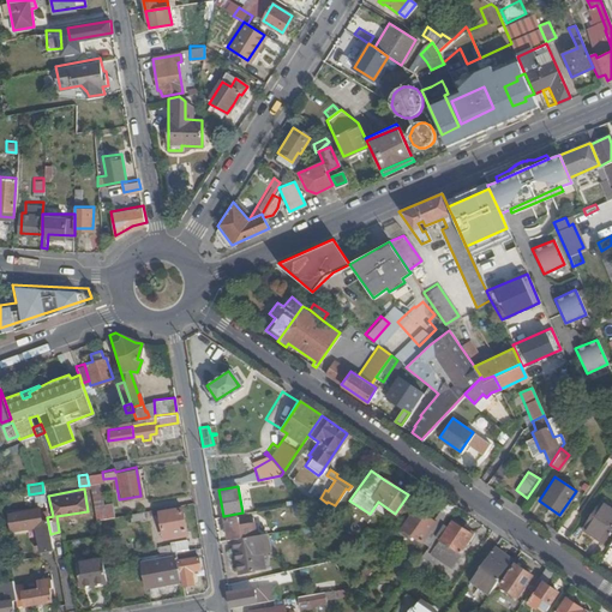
[(95,519),(112,515),(109,499),(91,503),(95,519)]
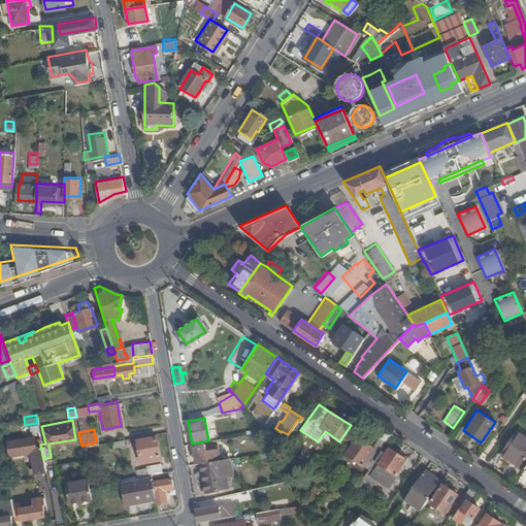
[(371,447),(365,441),(356,436),(355,435),(343,453),(362,465),(367,468),(380,450),(390,434),(383,430),(371,447)]
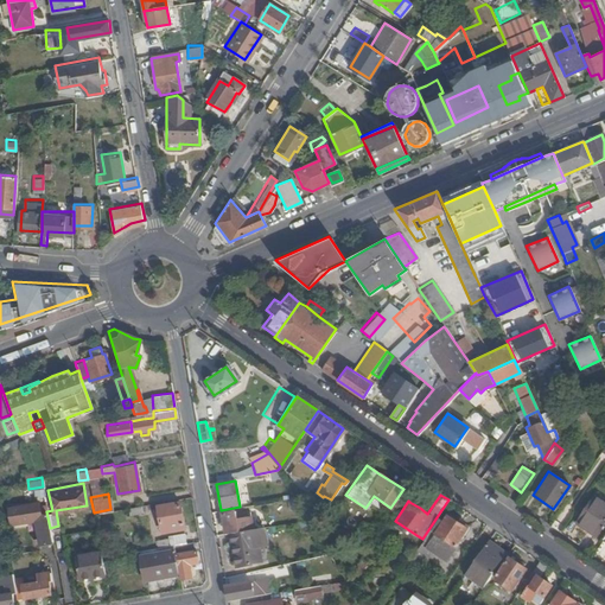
[(604,517),(604,502),(593,495),(574,522),(593,535),(604,517)]
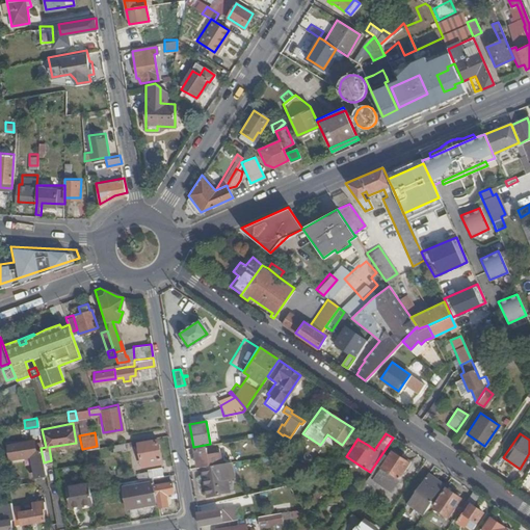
[(363,434),(359,440),(368,445),(370,441),(368,439),(368,438),(363,434)]
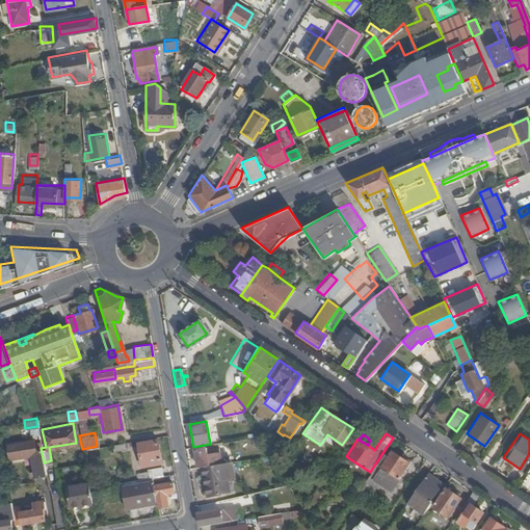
[(270,455),(258,435),(252,436),(263,456),(270,455)]
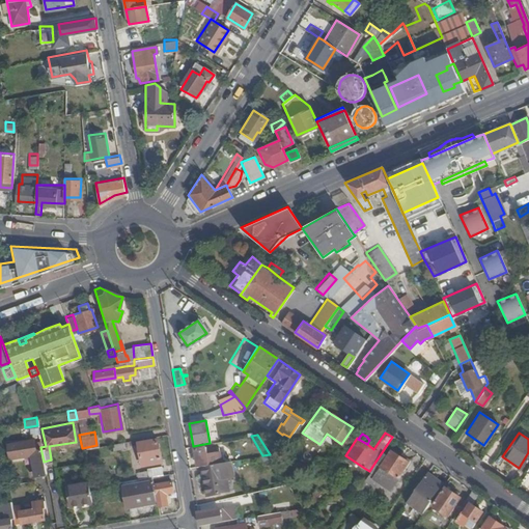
[(33,475),(46,473),(44,462),(40,447),(39,441),(33,443),(32,439),(7,444),(9,457),(29,454),(33,475)]
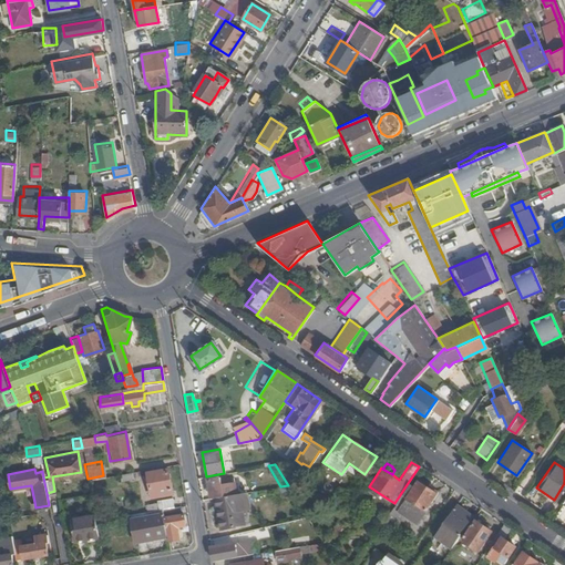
[(166,470),(146,472),(150,495),(170,492),(166,470)]
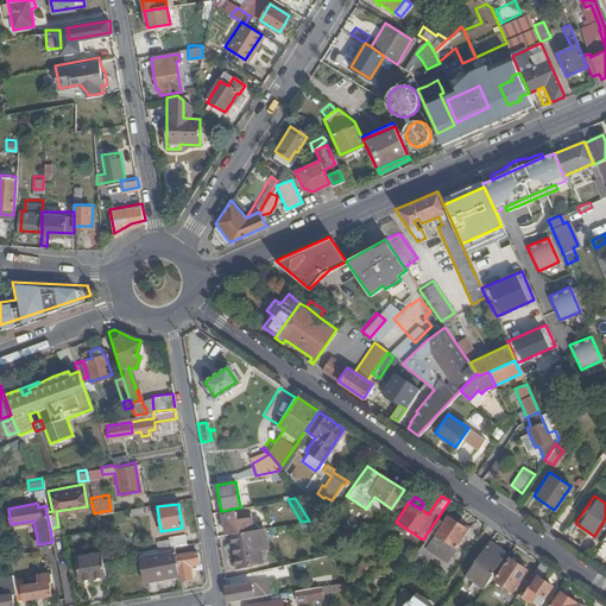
[(222,517),(225,535),(231,534),(252,530),(250,513),(222,517)]
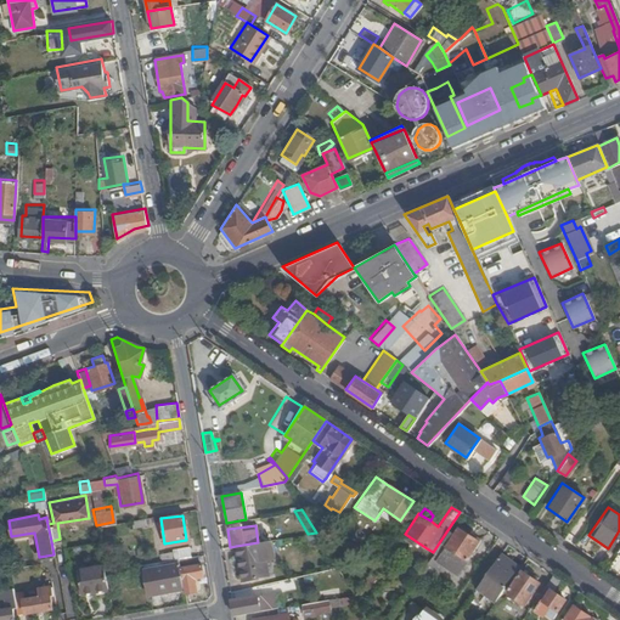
[(451,533),(447,530),(433,552),(426,563),(438,571),(441,565),(455,574),(479,541),(456,527),(451,533)]
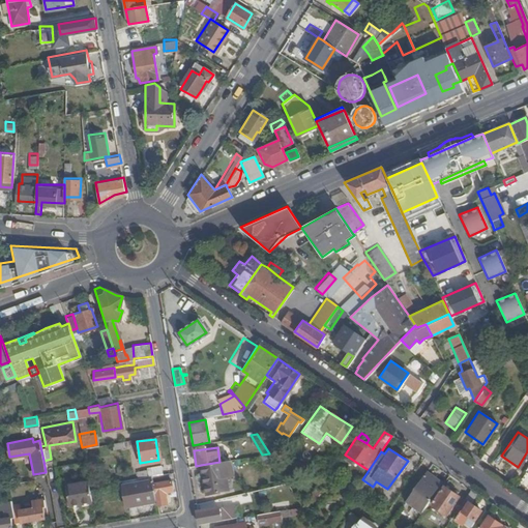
[(277,452),(271,458),(277,467),(284,458),(277,452)]
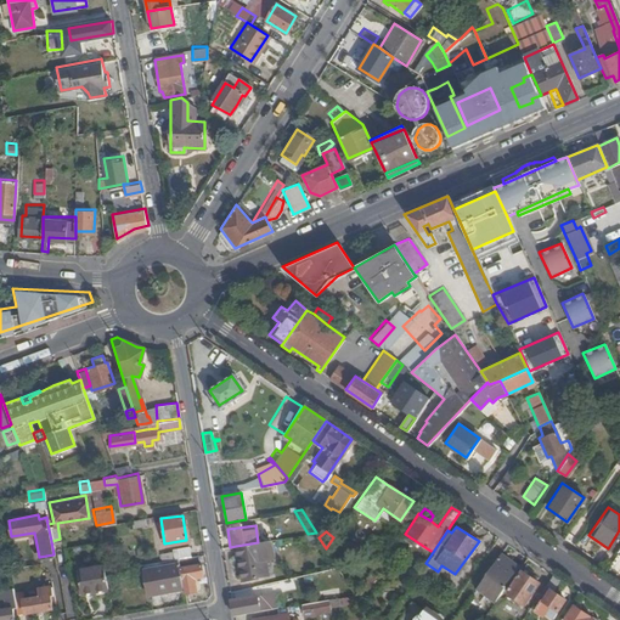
[(379,557),(394,535),(388,531),(373,552),(379,557)]
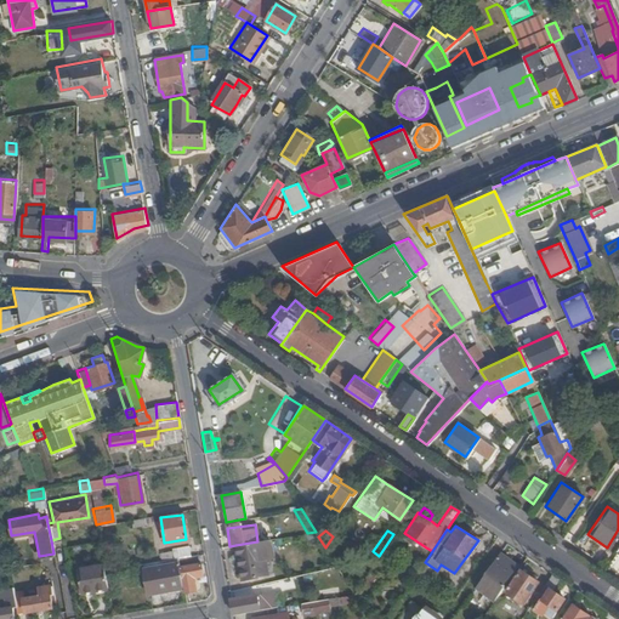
[(257,541),(236,545),(240,579),(256,577),(257,574),(256,558),(262,557),(270,556),(267,540),(257,541)]
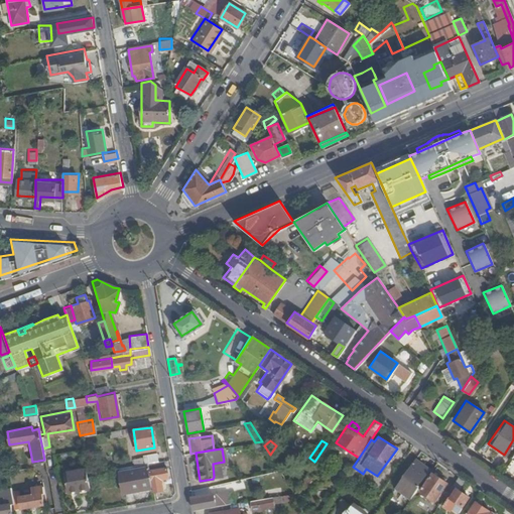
[(141,455),(142,463),(147,462),(156,460),(155,452),(141,455)]
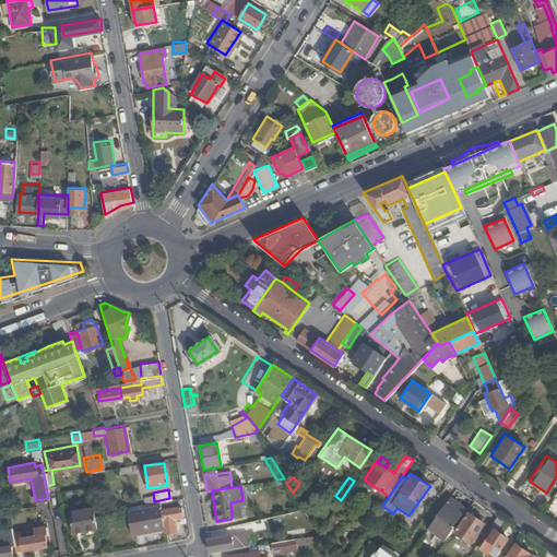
[(177,504),(176,497),(169,498),(160,500),(161,505),(164,526),(165,533),(175,532),(174,519),(181,518),(179,504),(177,504)]
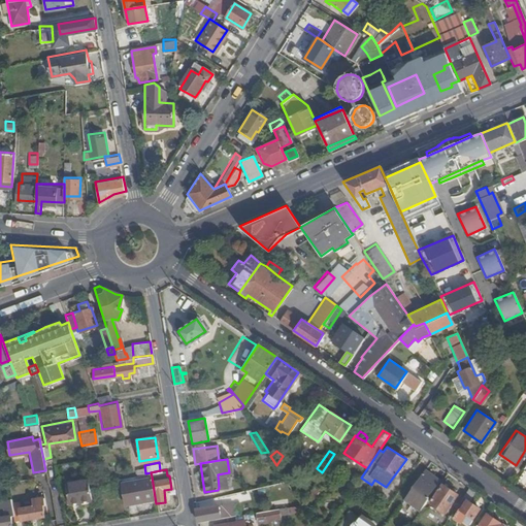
[(436,479),(423,469),(403,497),(419,508),(427,496),(426,495),(436,479)]
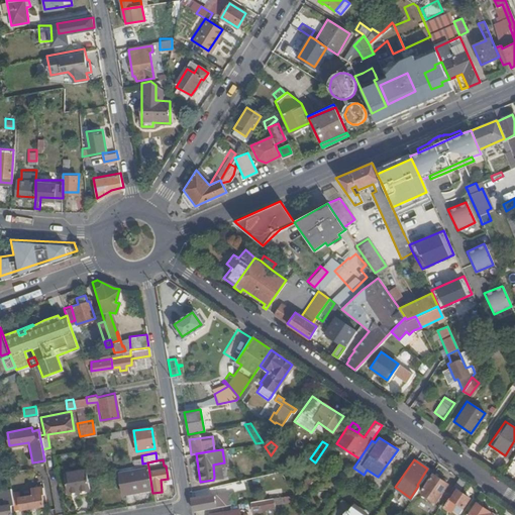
[(142,464),(116,468),(117,472),(148,467),(147,462),(142,464)]
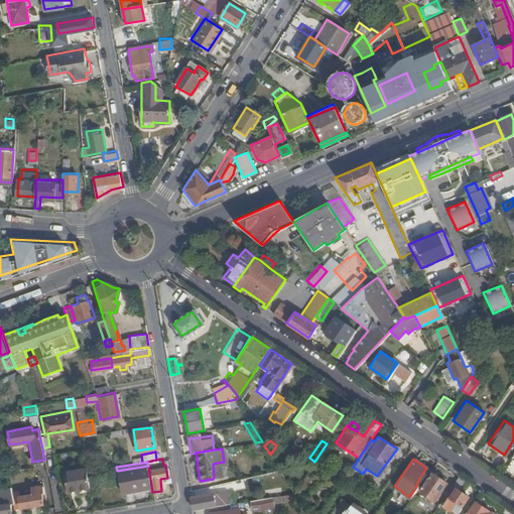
[(148,466),(117,471),(121,492),(151,486),(148,466)]
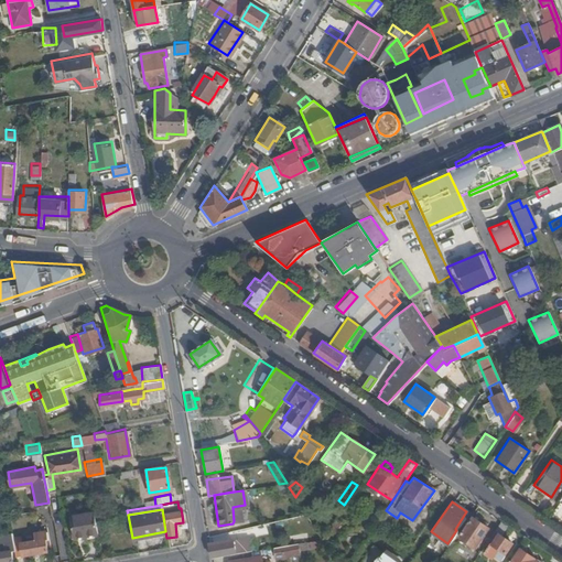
[(72,539),(97,535),(94,517),(93,512),(68,517),(72,539)]
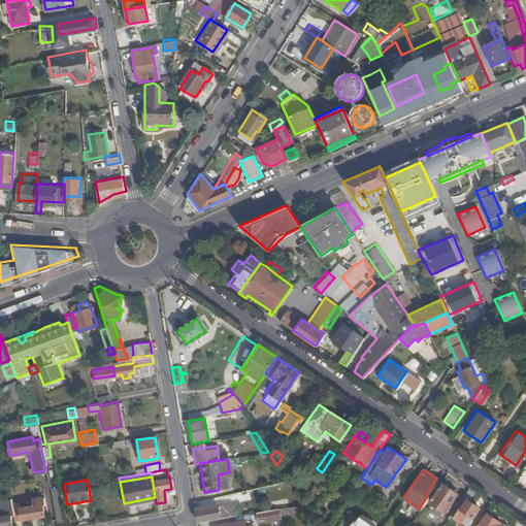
[(444,513),(457,493),(440,483),(427,501),(444,513)]
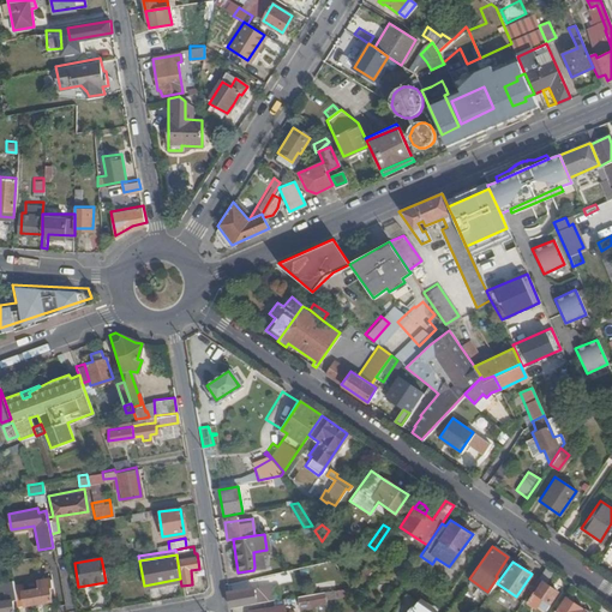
[(351,586),(354,592),(369,571),(367,570),(370,567),(365,563),(351,585),(351,586)]
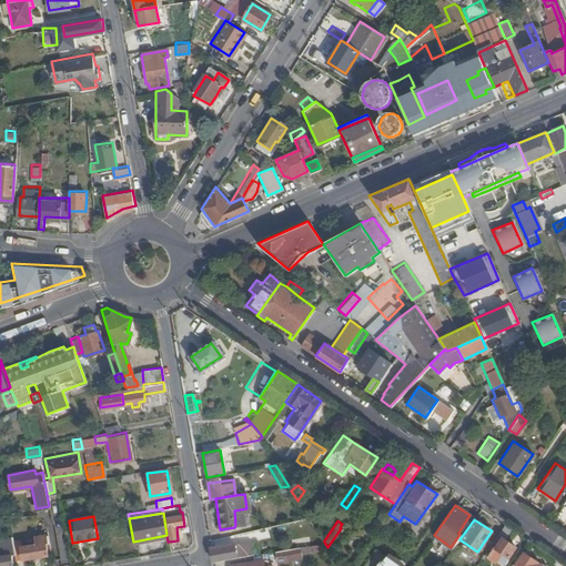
[(324,542),(324,541),(316,529),(307,535),(313,544),(324,542)]
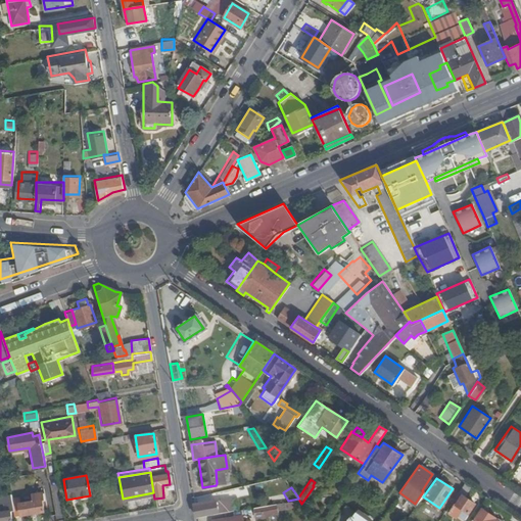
[(40,500),(43,499),(42,492),(32,494),(33,501),(40,500)]
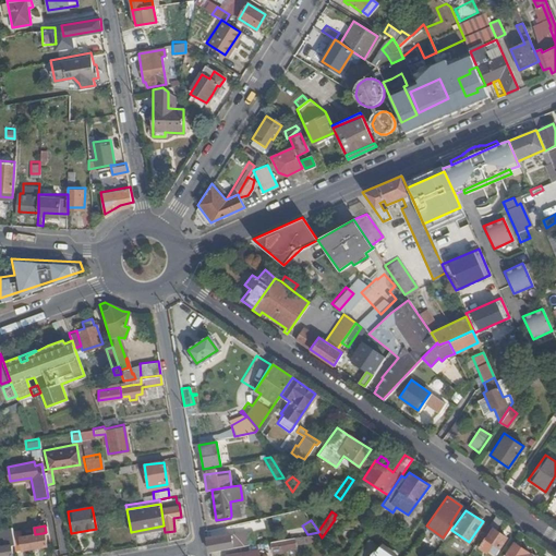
[(12,534),(11,527),(0,528),(0,536),(3,535),(4,544),(0,545),(0,555),(11,554),(10,543),(13,543),(12,534)]
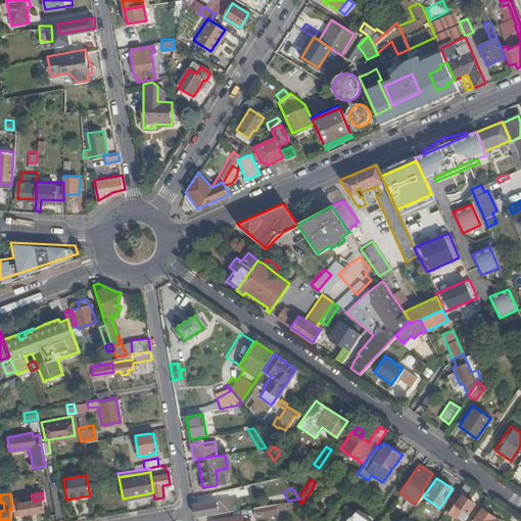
[(468,514),(474,503),(461,493),(454,504),(468,514)]
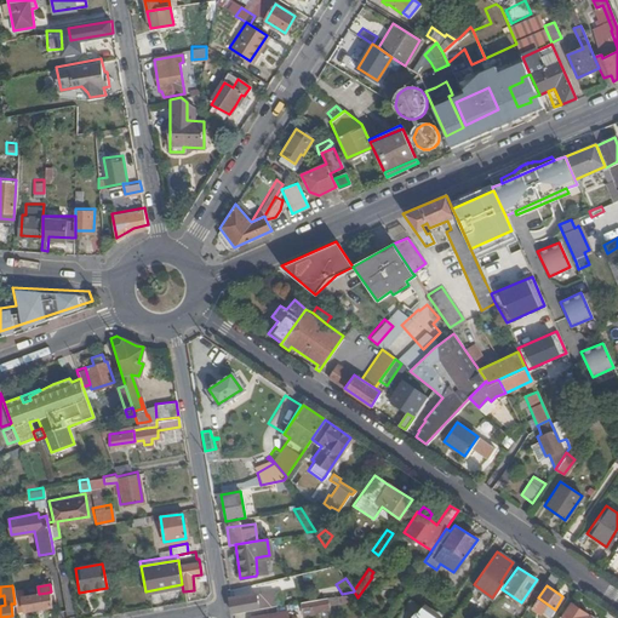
[(354,591),(342,594),(298,601),(301,613),(328,608),(328,605),(359,600),(358,598),(354,591)]
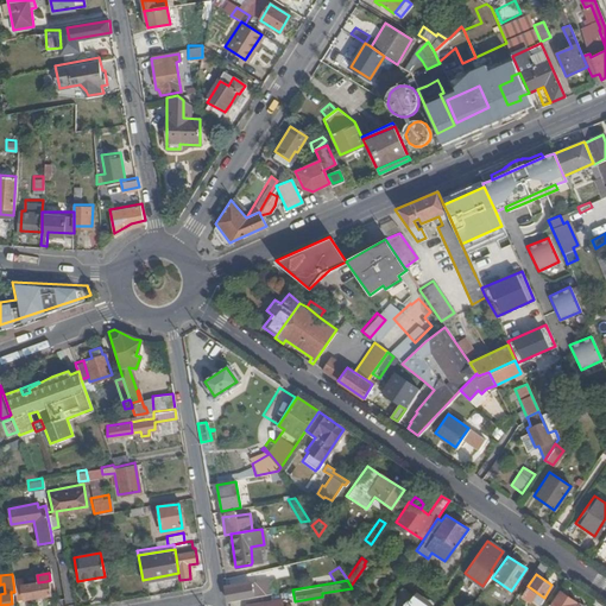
[(14,592),(16,599),(24,598),(21,586),(20,581),(13,582),(14,592)]
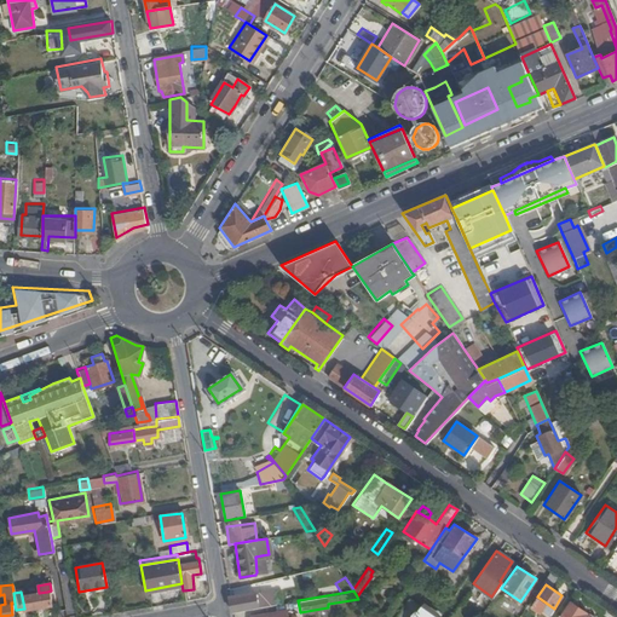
[(39,593),(22,597),(24,609),(50,604),(47,592),(39,593)]
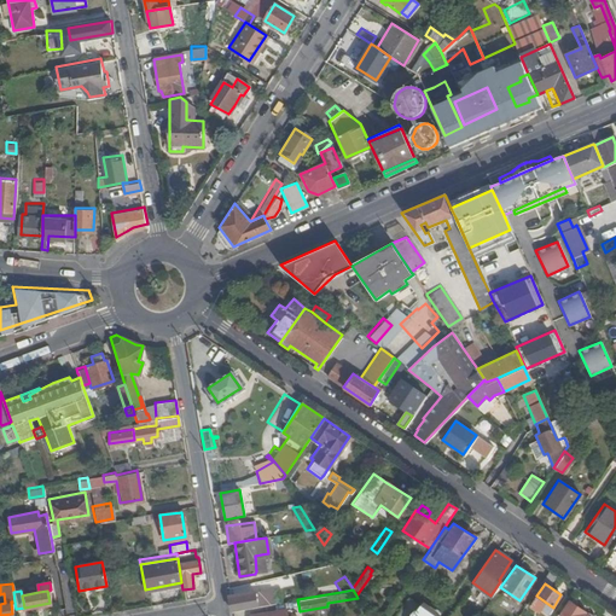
[(231,610),(269,604),(268,594),(263,596),(262,592),(228,597),(231,610)]
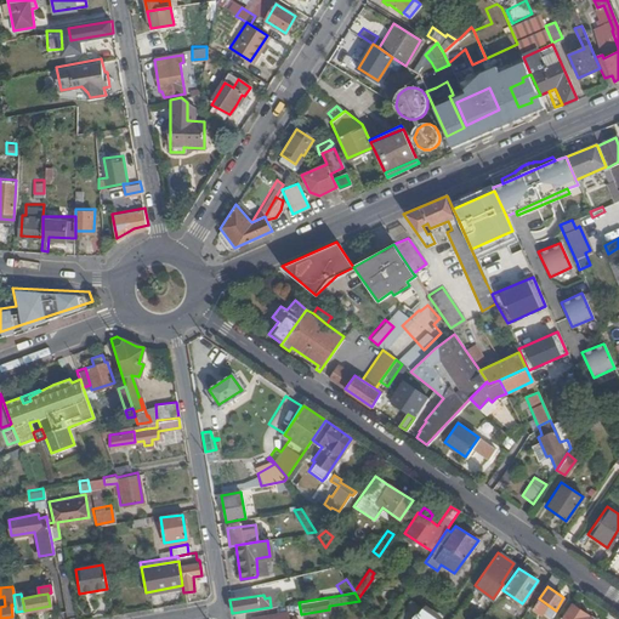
[(398,618),(437,618),(439,617),(421,605),(419,608),(410,602),(398,618)]
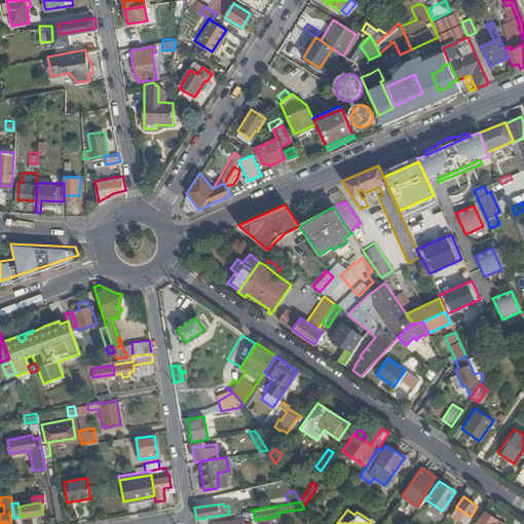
[(501,523),(497,521),(497,520),(483,510),(474,523),(501,523)]
